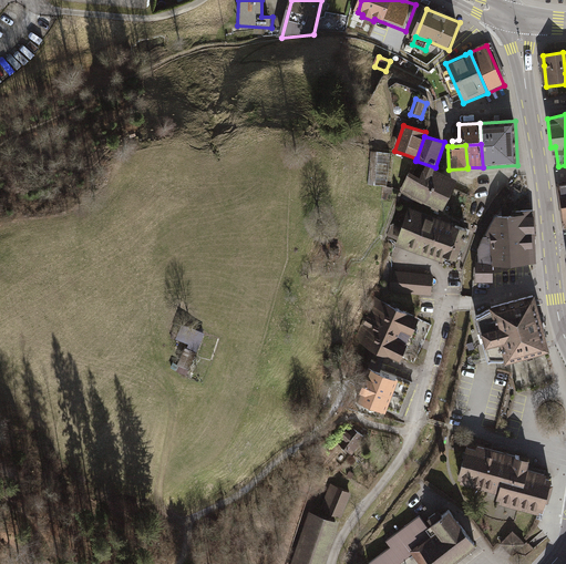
[(372,154),(369,187),(388,190),(391,156),(372,154)]
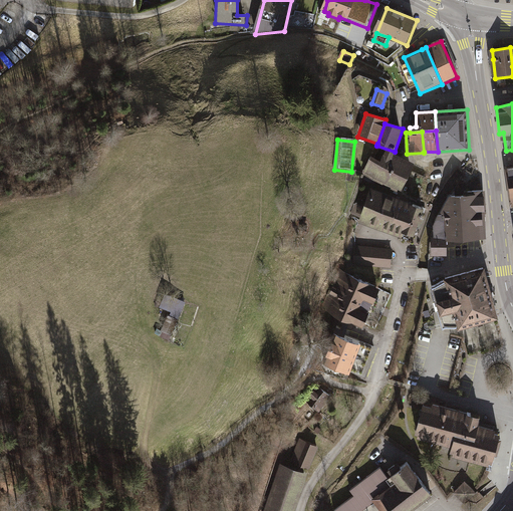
[(369,160),(408,177),(414,163),(386,151),(381,161),(371,156),(369,160)]
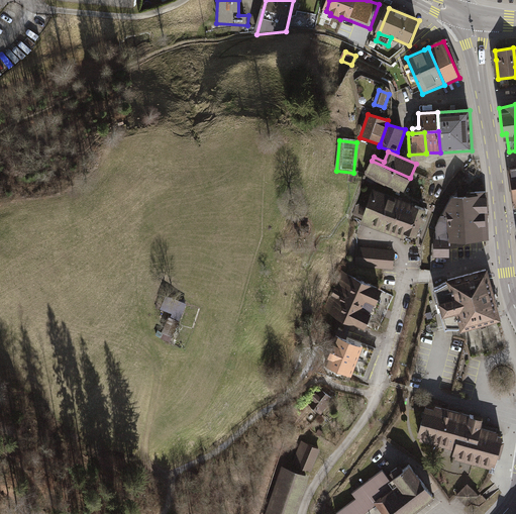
[(402,194),(410,178),(372,161),(365,177),(402,194)]
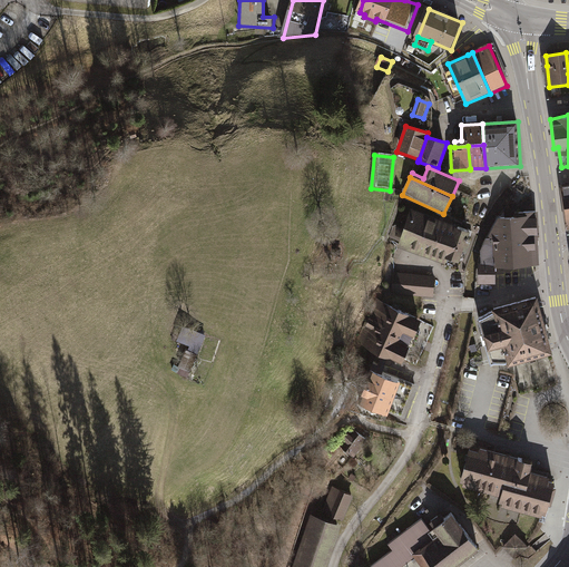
[(442,220),(410,208),(396,244),(429,256),(442,220)]
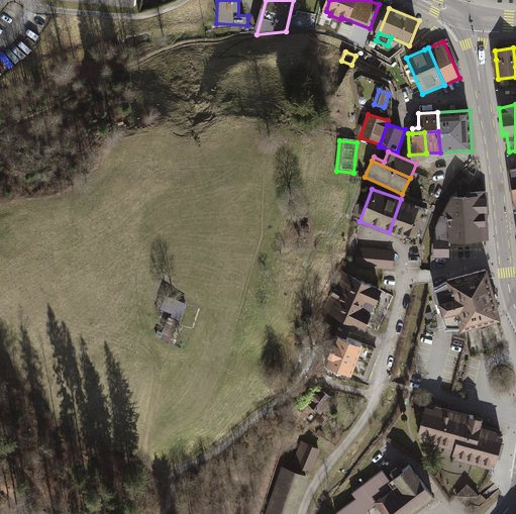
[(447,246),(487,243),(484,194),(452,196),(443,209),(443,218),(437,218),(437,228),(434,228),(435,240),(431,240),(432,259),(448,258),(447,246)]
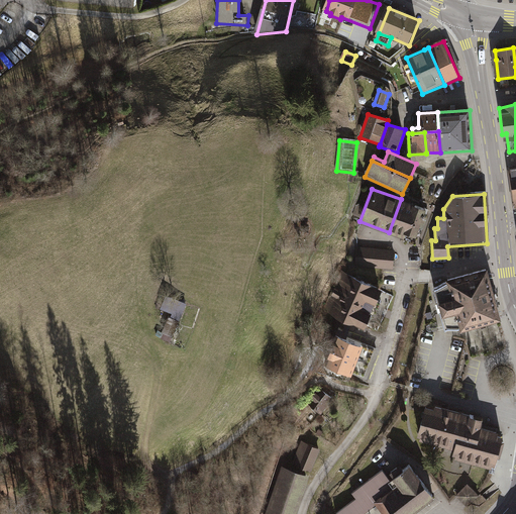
[(401,199),(389,232),(403,237),(404,235),(416,240),(418,234),(415,232),(419,223),(422,224),(427,209),(401,199)]
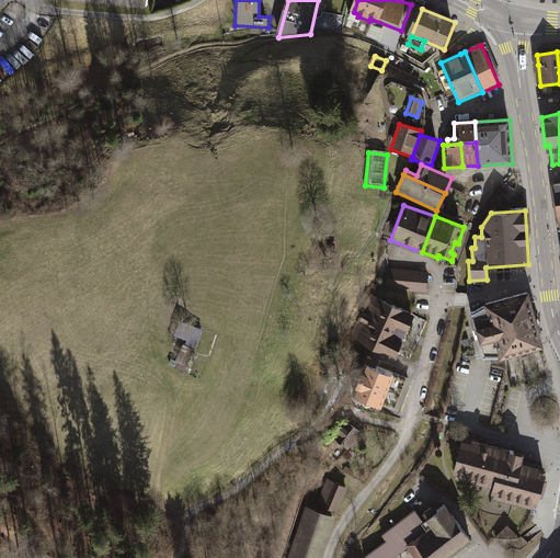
[(429,274),(388,271),(387,292),(427,295),(429,274)]
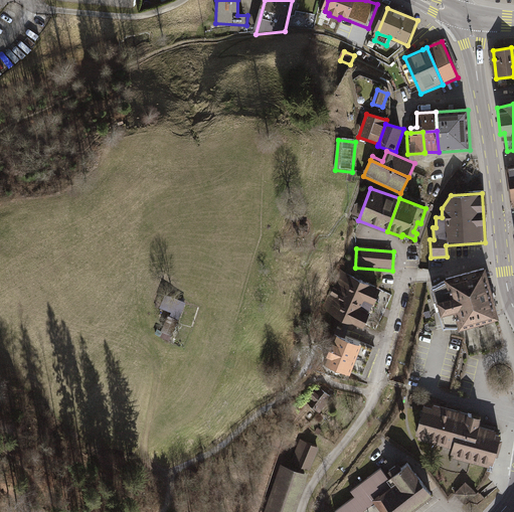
[(460,330),(497,319),(485,270),(446,281),(433,289),(443,328),(458,325),(460,330)]
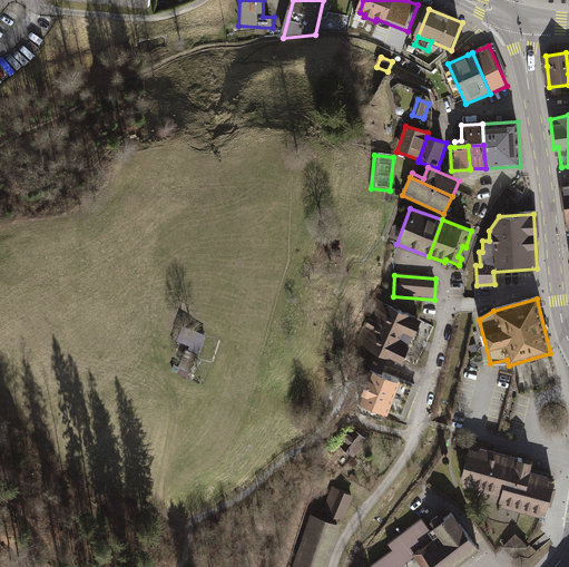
[(421,319),(379,300),(359,343),(402,362),(421,319)]
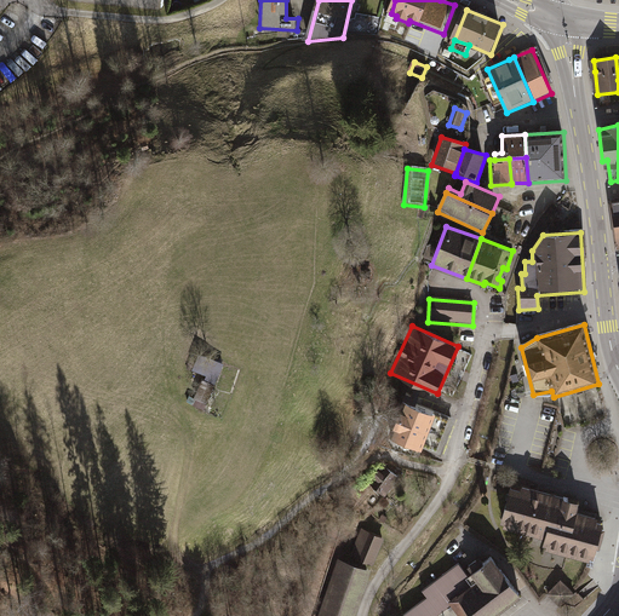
[(199,414),(221,369),(208,363),(187,408),(199,414)]
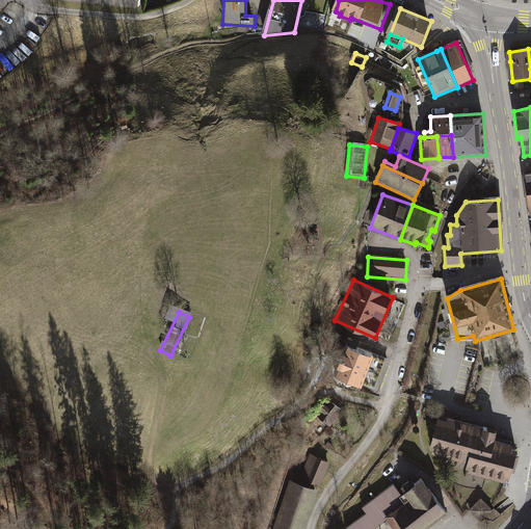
[(373,353),(346,343),(334,375),(361,386),(373,353)]
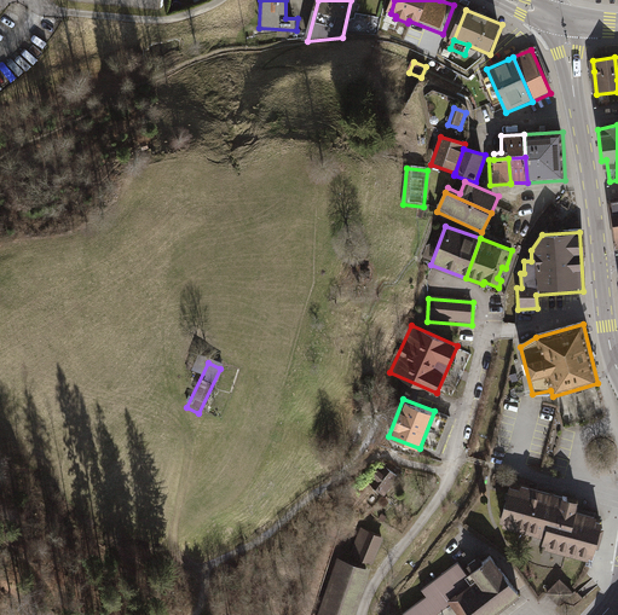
[(383,498),(399,480),(382,466),(367,485),(383,498)]
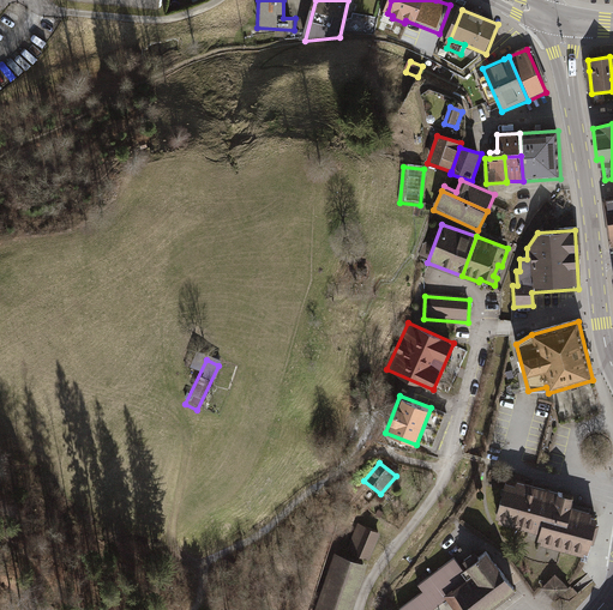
[(516,487),(505,483),(494,518),(499,519),(498,524),(539,535),(538,538),(541,539),(540,544),(583,556),(584,553),(588,553),(590,547),(594,548),(600,527),(595,526),(598,519),(592,517),(593,514),(571,507),(574,499),(516,482),(516,487)]
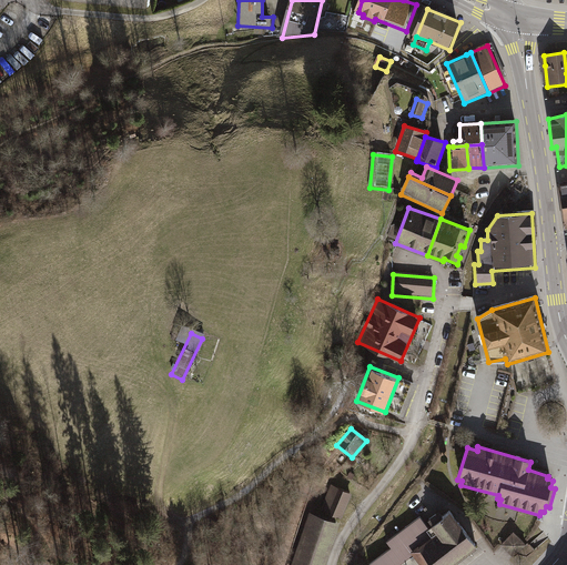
[(342,521),(352,496),(332,487),(321,512),(342,521)]
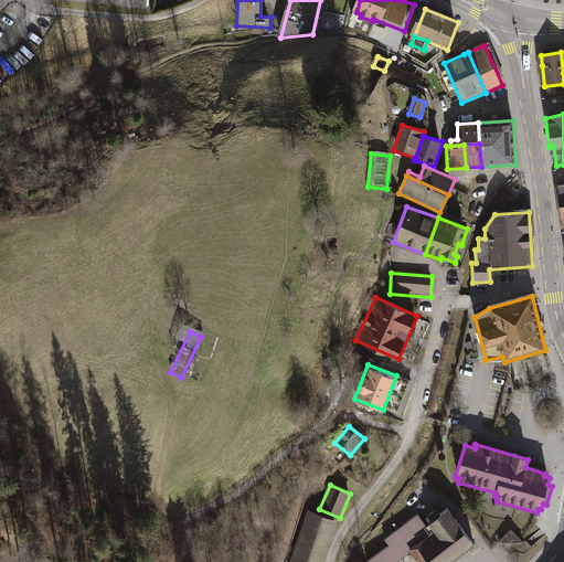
[(451,561),(474,547),(447,510),(424,527),(416,516),(383,540),(389,548),(370,561),(451,561)]
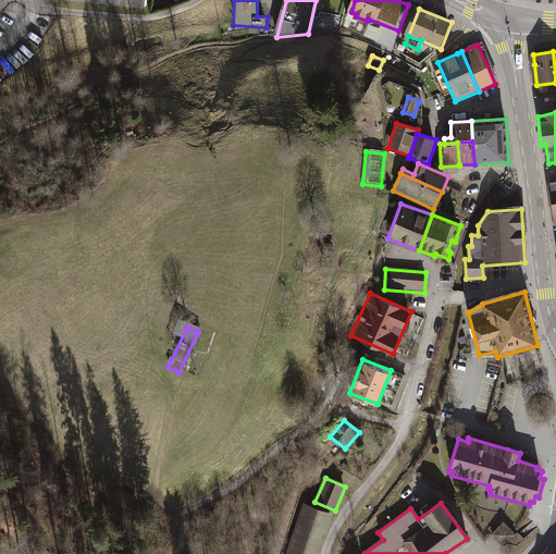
[(319,553),(333,514),(305,504),(287,553),(319,553)]
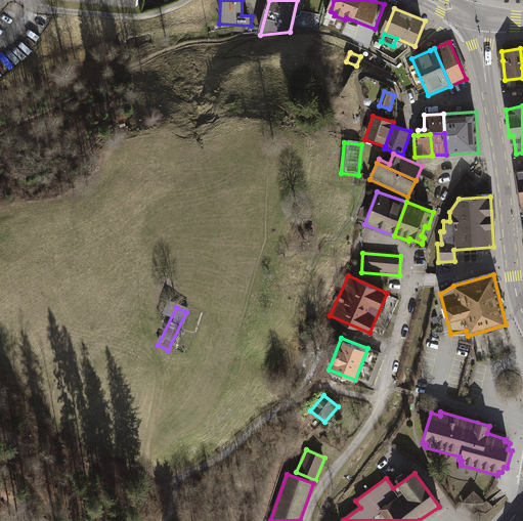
[(475,516),(486,505),(484,503),(474,492),(463,505),(475,516)]
